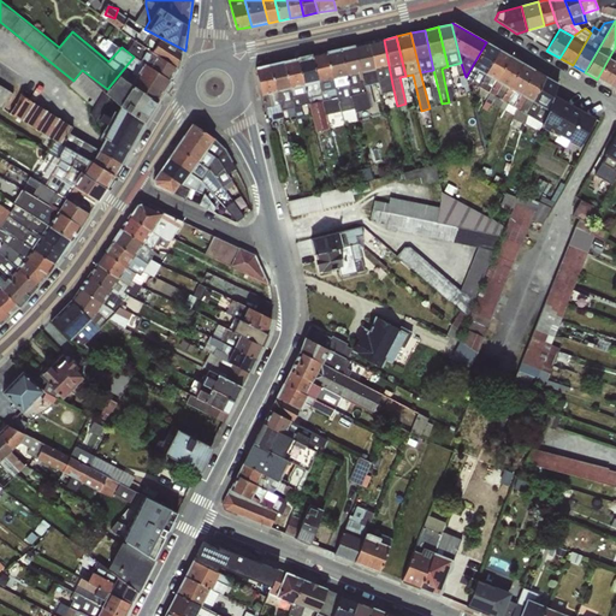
[(386,86),(392,84),(384,40),(368,43),(378,83),(380,93),(388,92),(386,86)]
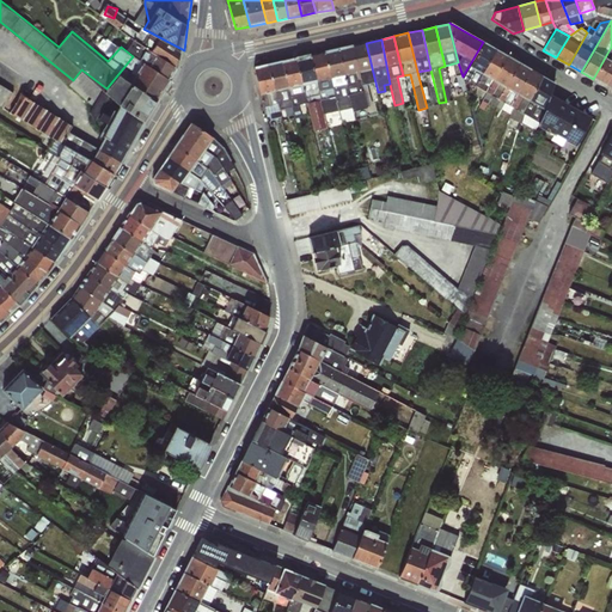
[(463,77),(475,85),(495,49),(483,42),(463,77)]
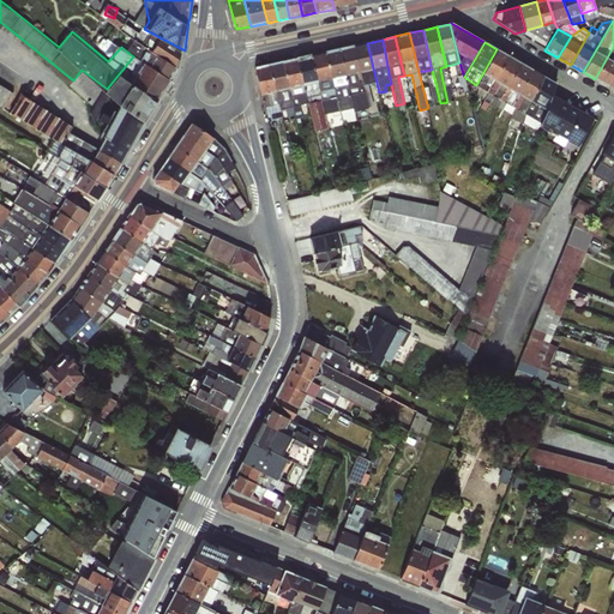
[(363,86),(377,83),(367,43),(339,49),(353,108),(355,112),(362,110),(365,118),(369,116),(363,86)]
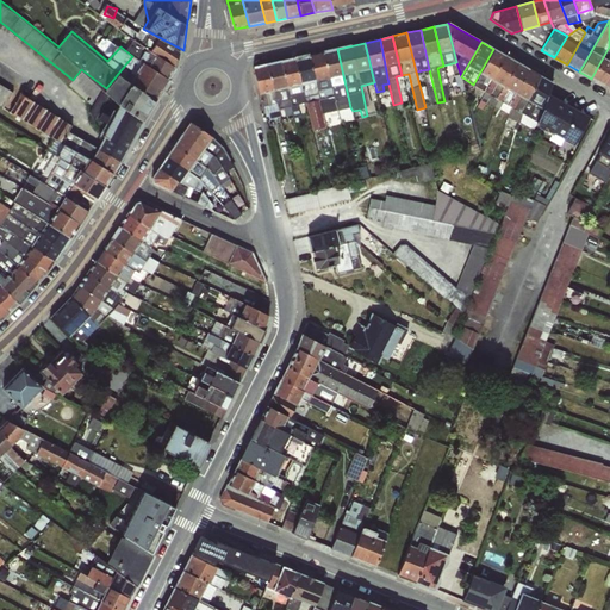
[(609,47),(591,79),(603,85),(609,73),(609,47)]
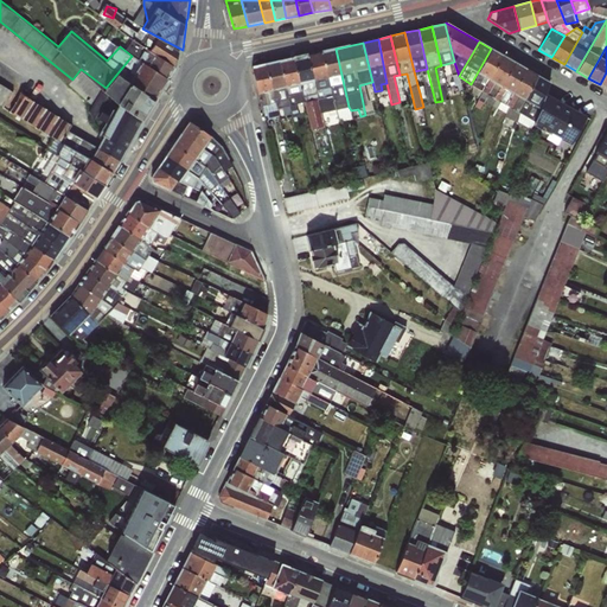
[(336,110),(349,107),(336,49),(321,51),(332,96),(336,110)]
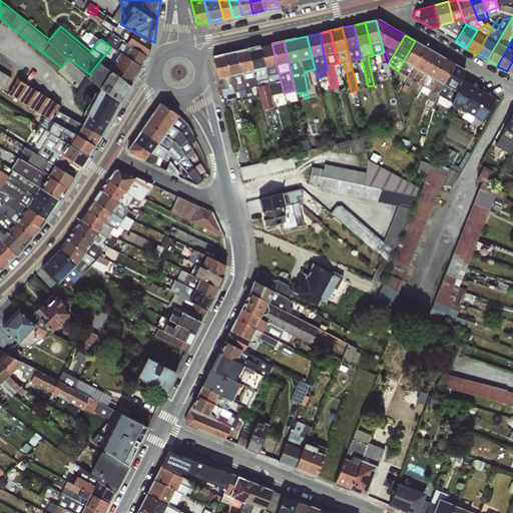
[(425,47),(415,41),(398,71),(407,77),(425,47)]
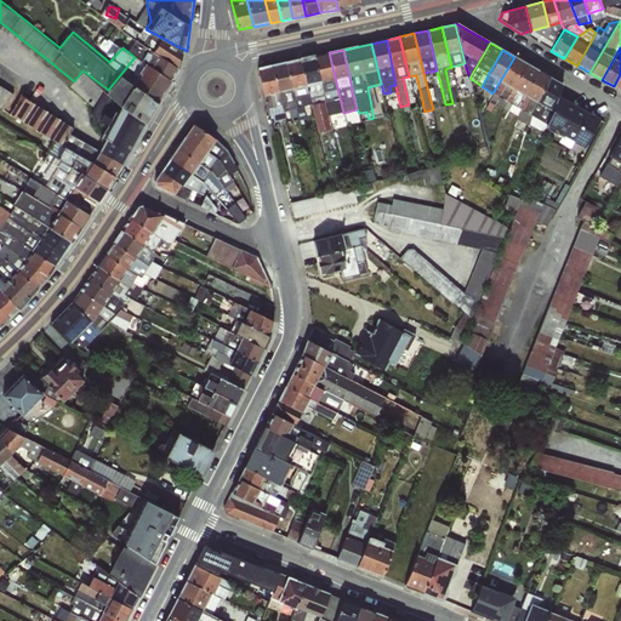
[(336,98),(340,98),(329,52),(315,56),(329,115),(331,115),(334,120),(341,118),(336,98)]
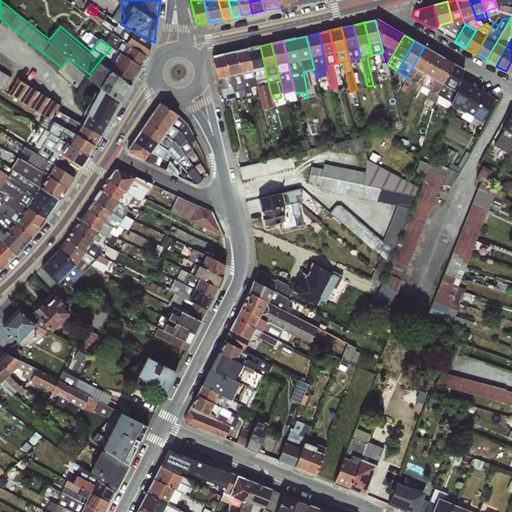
[(273,106),(271,95),(260,46),(247,49),(256,86),(262,110),(273,106)]
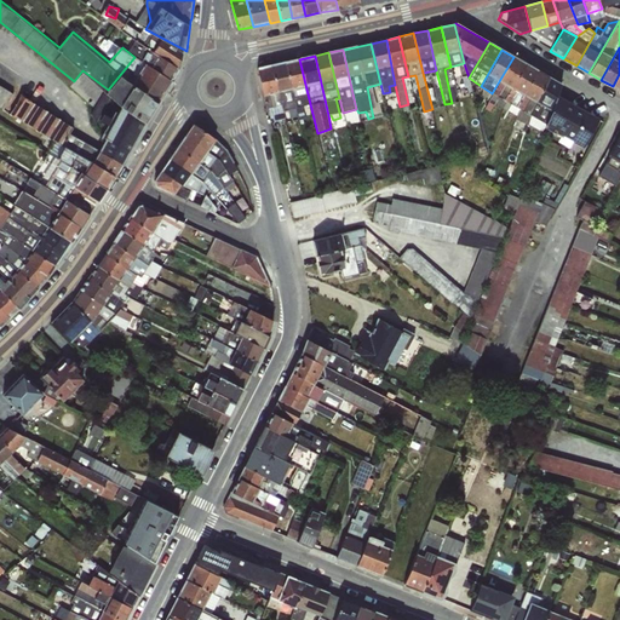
[(526,63),(514,57),(492,93),(505,101),(526,63)]
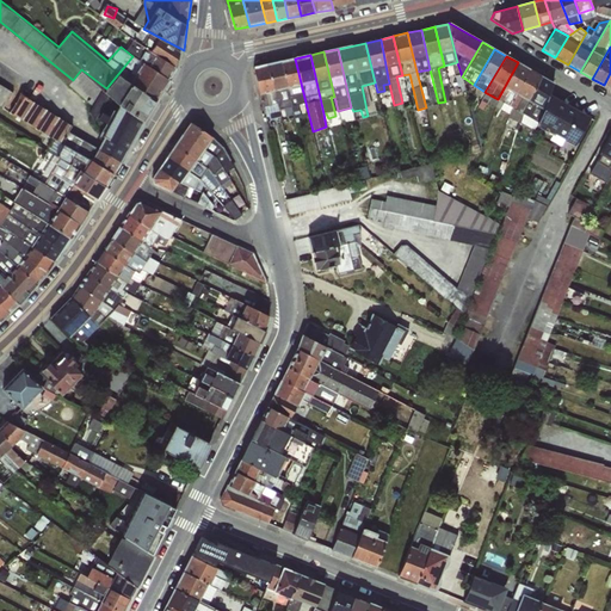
[(298,105),(306,103),(295,59),(281,62),(291,106),(295,118),(300,116),(298,105)]
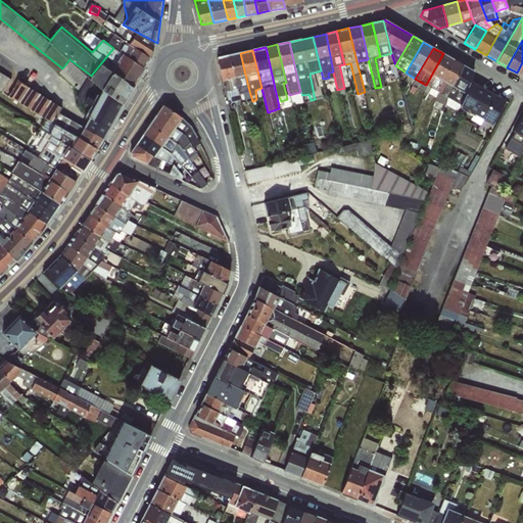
[(239,94),(249,91),(240,53),(229,55),(239,94)]
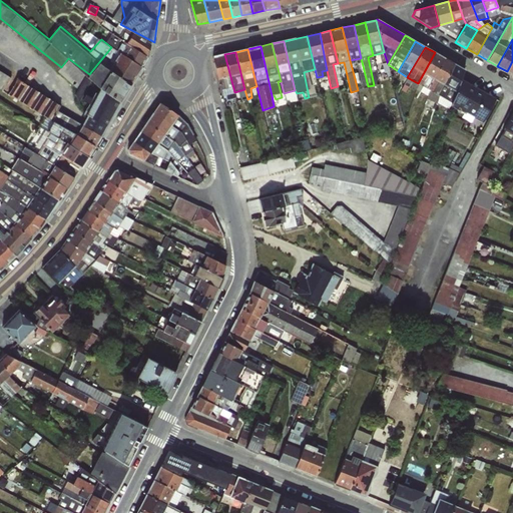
[(444,58),(435,52),(418,83),(428,88),(444,58)]
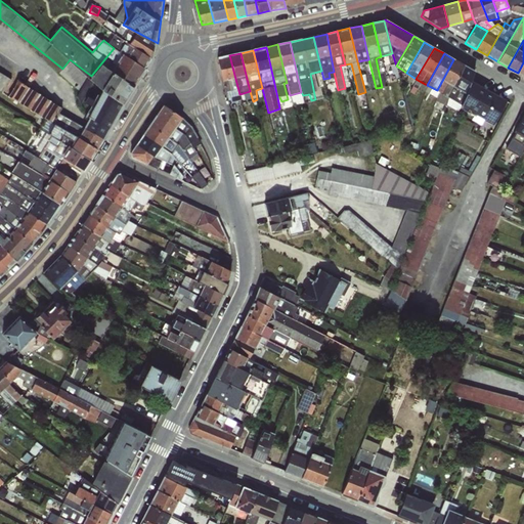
[(238,95),(239,94),(229,55),(217,58),(227,98),(238,95)]
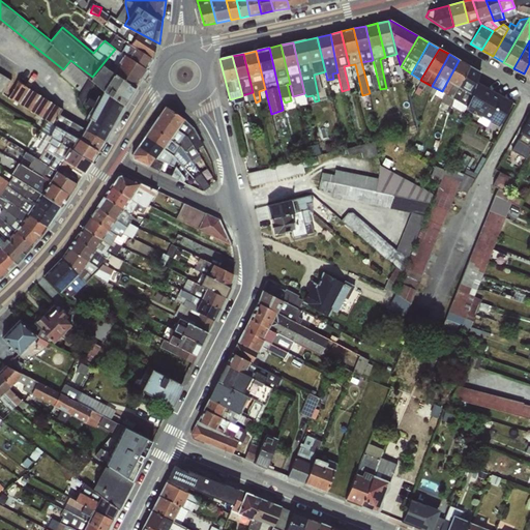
[(469,66),(459,60),(442,91),(452,98),(469,66)]
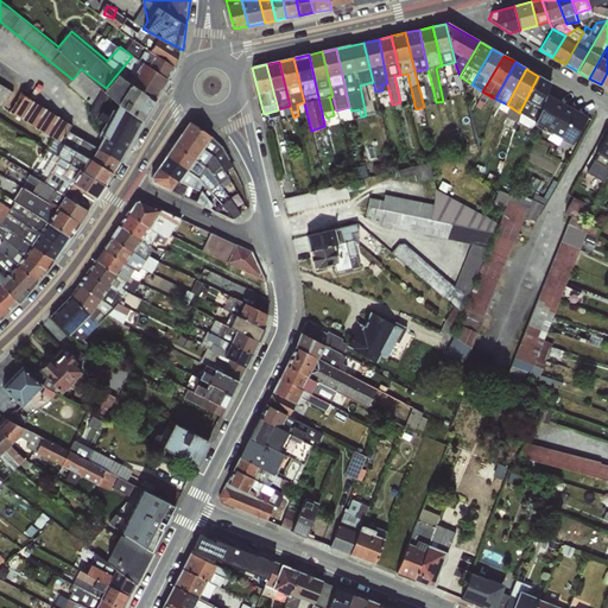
[(83,70),(70,82),(84,96),(92,89),(87,83),(92,78),(83,70)]
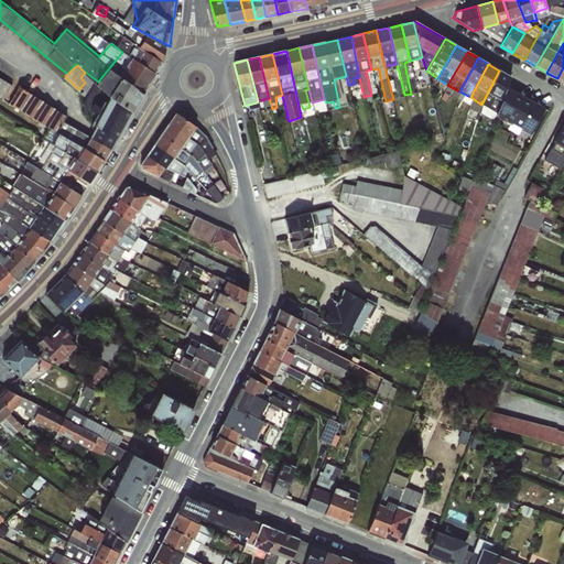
[(510,76),(499,71),(481,105),(497,112),(507,87),(510,76)]
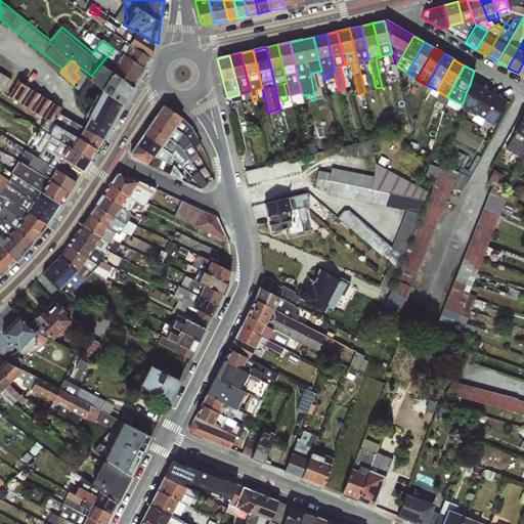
[(506,101),(471,81),(462,104),(461,107),(469,113),(470,111),(492,126),(506,101)]
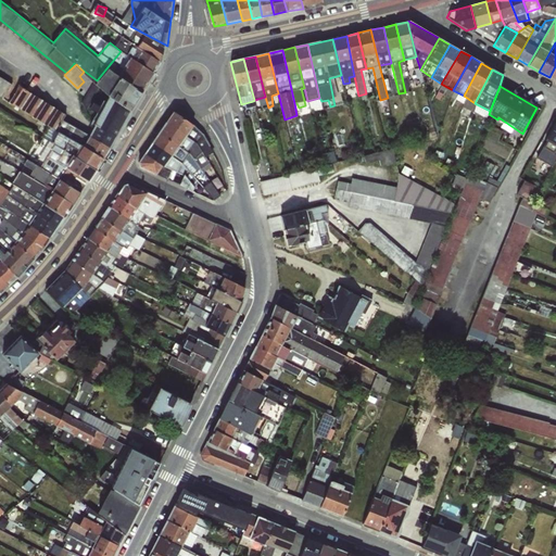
[(174,111),(166,122),(196,142),(206,156),(212,152),(202,134),(192,125),(174,111)]
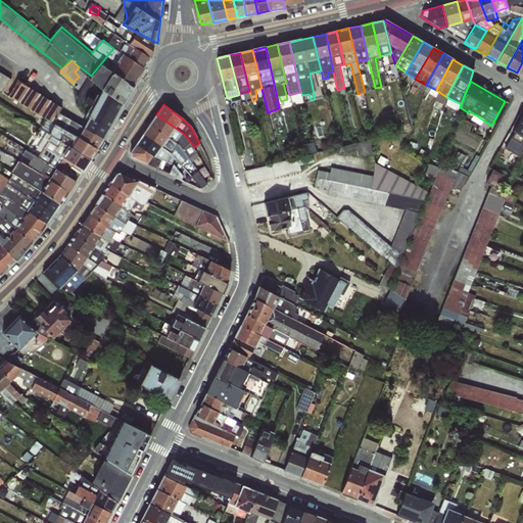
[(199,157),(194,147),(184,134),(156,114),(150,124),(178,143),(188,158),(192,162),(199,157)]
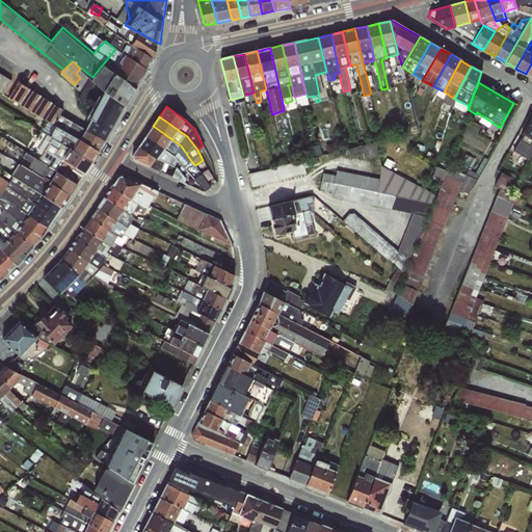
[(57,126),(52,135),(61,140),(67,131),(57,126)]
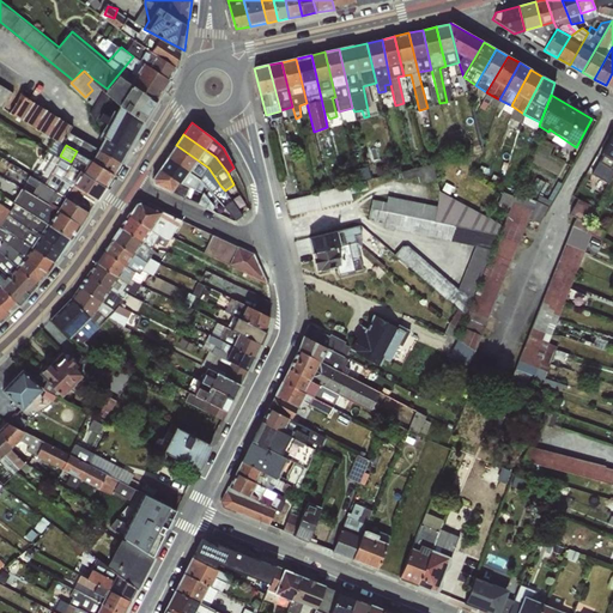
[(211,192),(220,186),(208,168),(176,145),(168,157),(199,180),(211,192)]
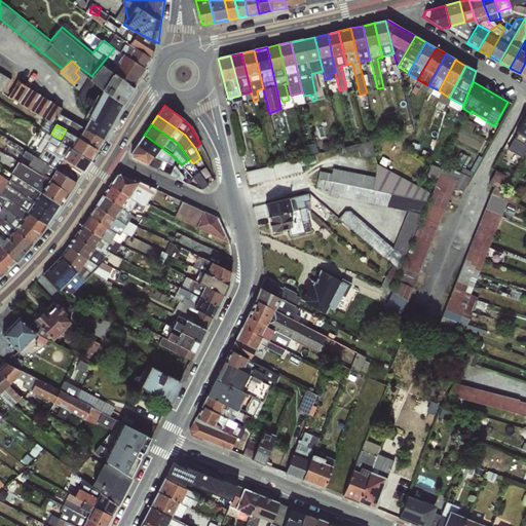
[(38,148),(47,137),(43,133),(33,144),(38,148)]
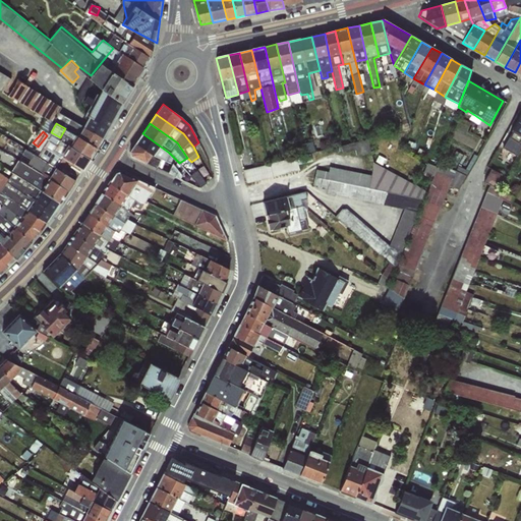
[(184,168),(179,163),(169,153),(142,133),(135,142),(153,155),(172,163),(180,172),(184,168)]
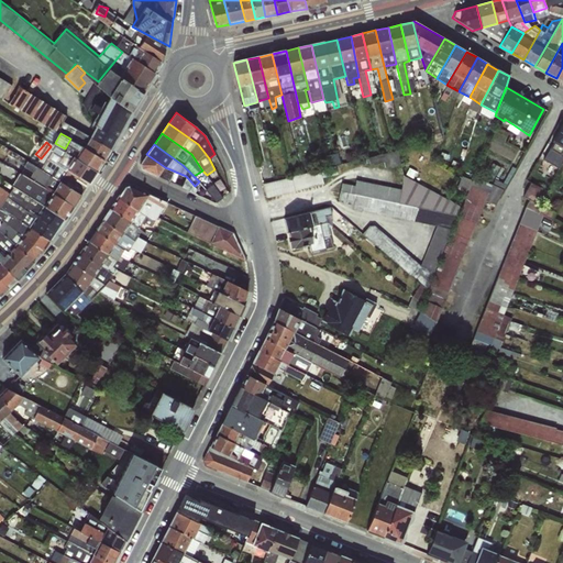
[(197,188),(195,186),(186,176),(165,167),(146,154),(140,164),(141,168),(192,194),(196,192),(197,188)]
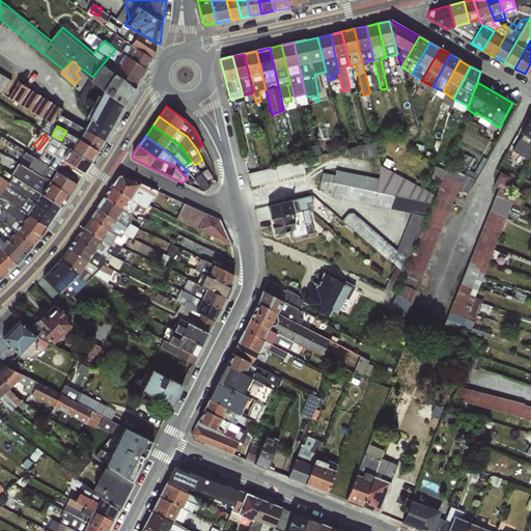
[(305,161),(250,170),(252,184),(307,174),(305,161)]
